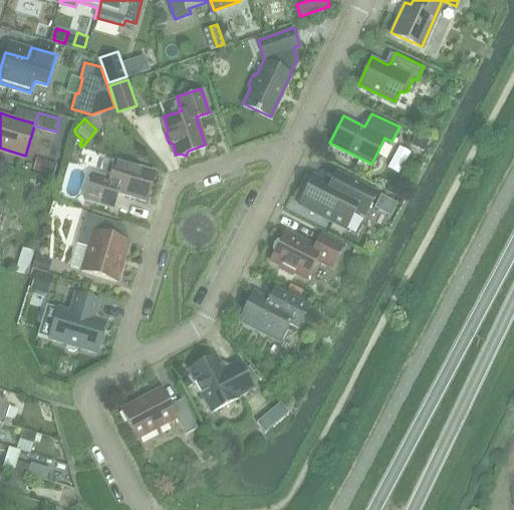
[(417,132),(411,144),(423,150),(429,138),(417,132)]
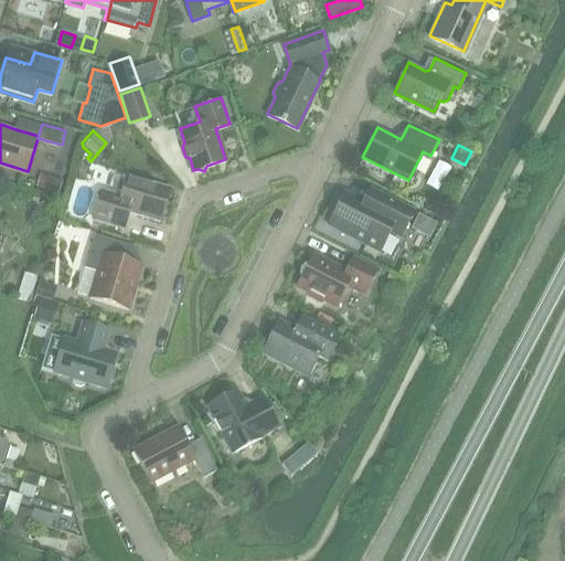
[(51,175),(46,188),(57,191),(62,178),(51,175)]
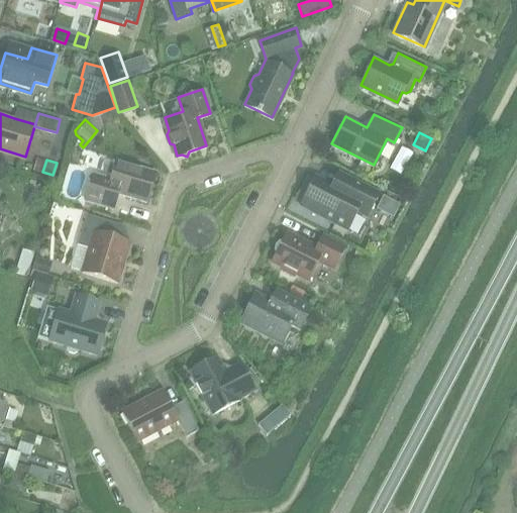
[(113,207),(117,192),(146,200),(154,171),(116,160),(111,178),(93,173),(85,199),(113,207)]
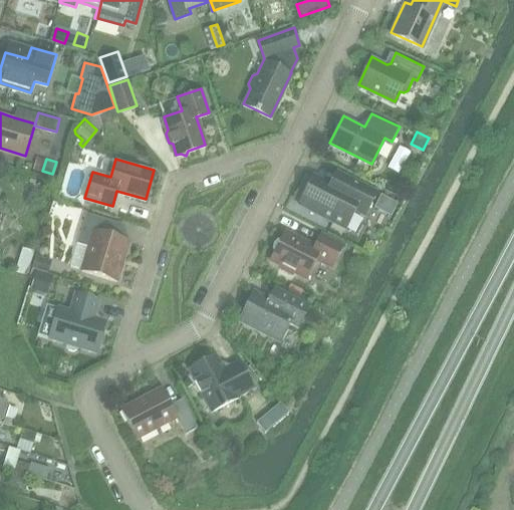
[(313,174),(298,203),(345,227),(354,208),(364,213),(376,191),(336,170),(329,183),(313,174)]
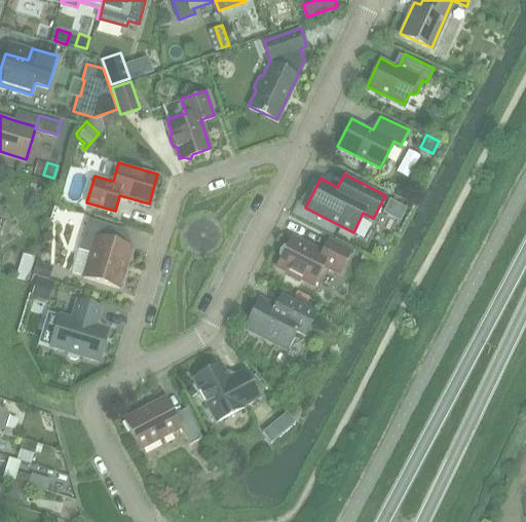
[(79,248),(71,271),(76,273),(81,274),(83,275),(119,287),(132,246),(122,243),(126,228),(98,220),(88,217),(79,248)]
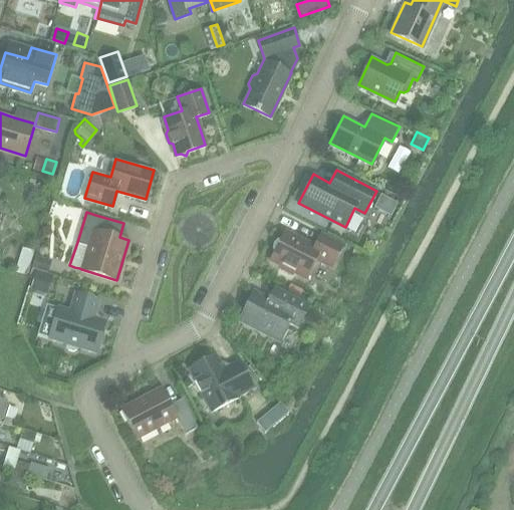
[(285,230),(270,258),(280,264),(279,267),(293,274),(295,271),(306,277),(313,262),(319,260),(331,266),(343,243),(320,232),(314,245),(285,230)]
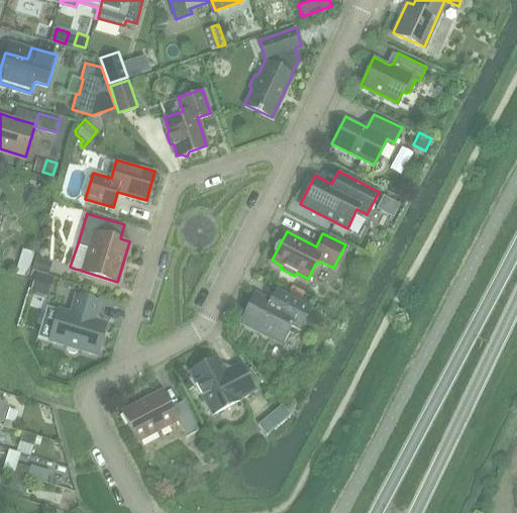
[(38,255),(34,268),(48,272),(53,259),(38,255)]
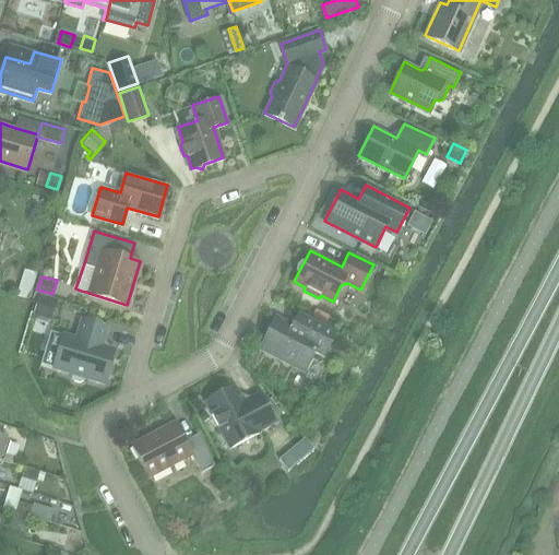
[(20,281),(16,294),(28,297),(32,284),(20,281)]
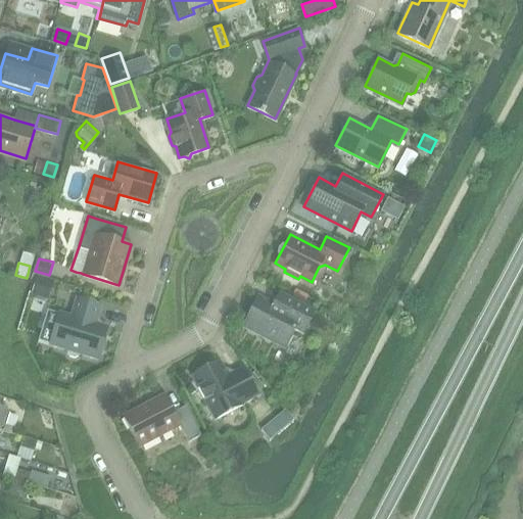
[(38,272),(32,292),(48,297),(54,277),(38,272)]
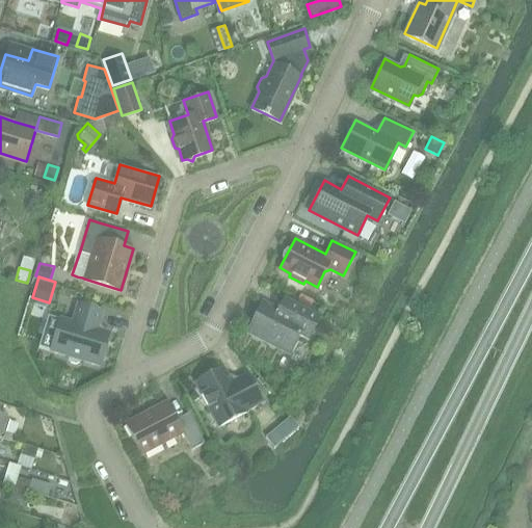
[(263,300),(247,330),(289,351),(298,333),(308,338),(320,313),(285,295),(278,308),(263,300)]
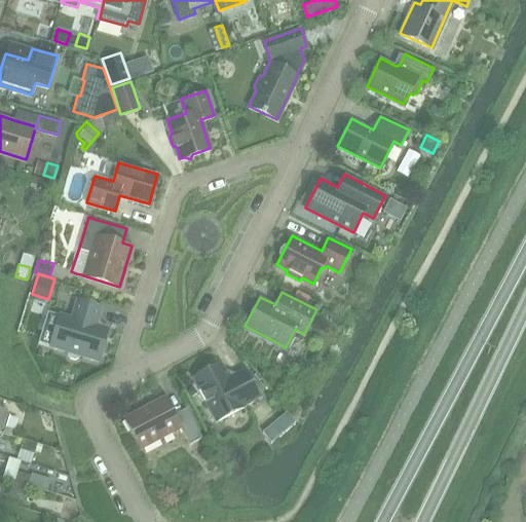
[(60,313),(50,344),(67,349),(69,356),(75,358),(80,353),(98,359),(107,328),(99,325),(96,321),(101,306),(77,299),(71,317),(60,313)]
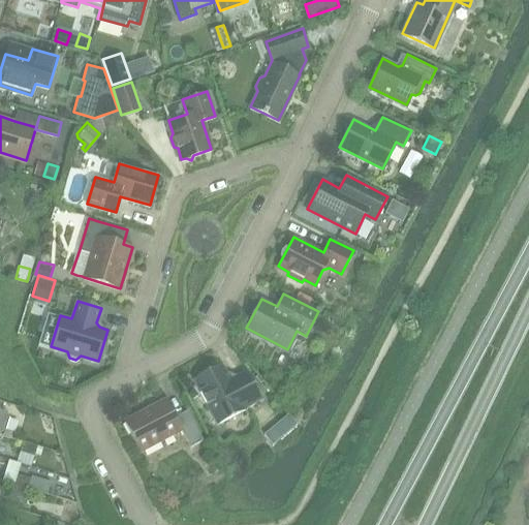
[(194,378),(217,423),(245,408),(244,406),(260,398),(246,370),(229,378),(222,364),(194,378)]
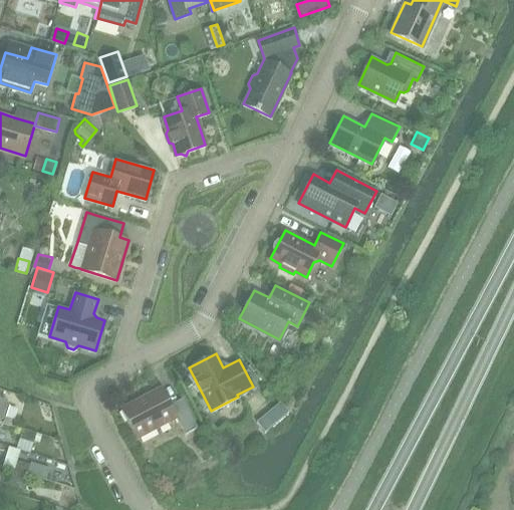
[(188,375),(182,380),(187,387),(193,383),(188,375)]
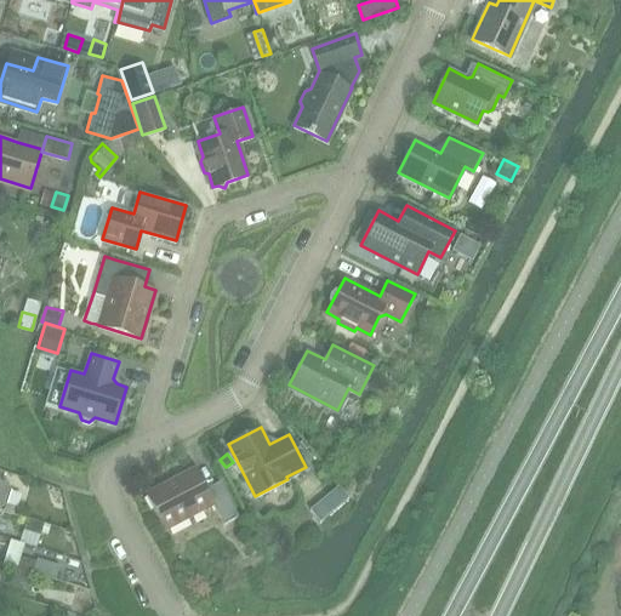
[(146,492),(164,528),(212,502),(223,523),(238,514),(220,479),(206,486),(195,467),(146,492)]
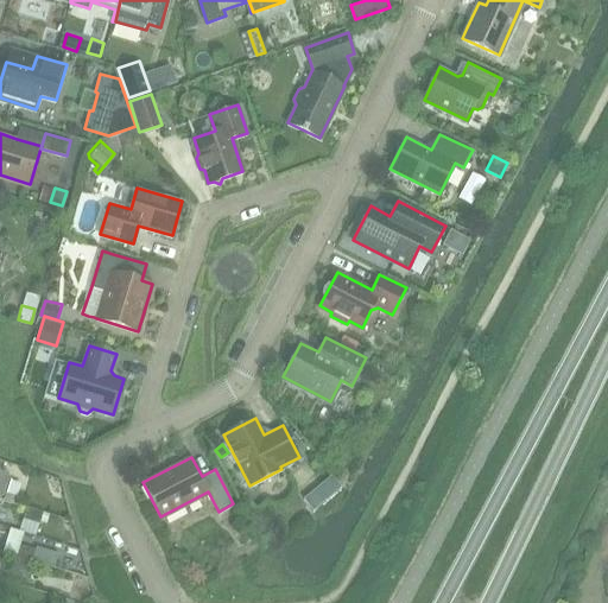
[(0,495),(6,492),(10,478),(7,471),(0,468),(0,465),(2,459),(0,458),(0,495)]
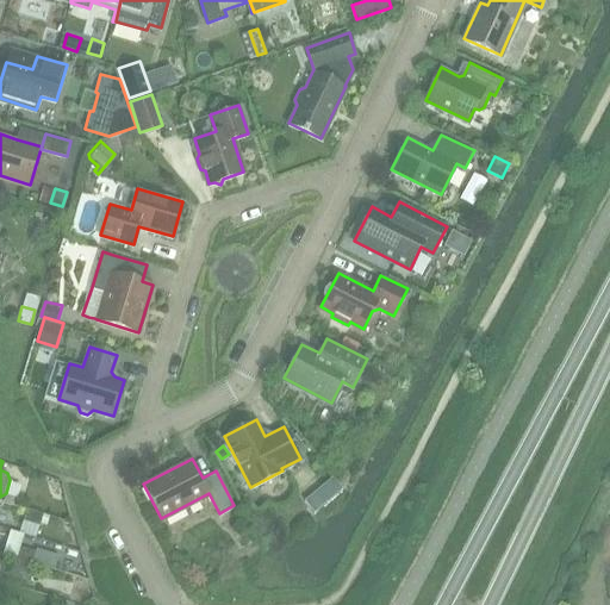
[(332,474),(321,484),(328,494),(330,497),(343,486),(332,474)]
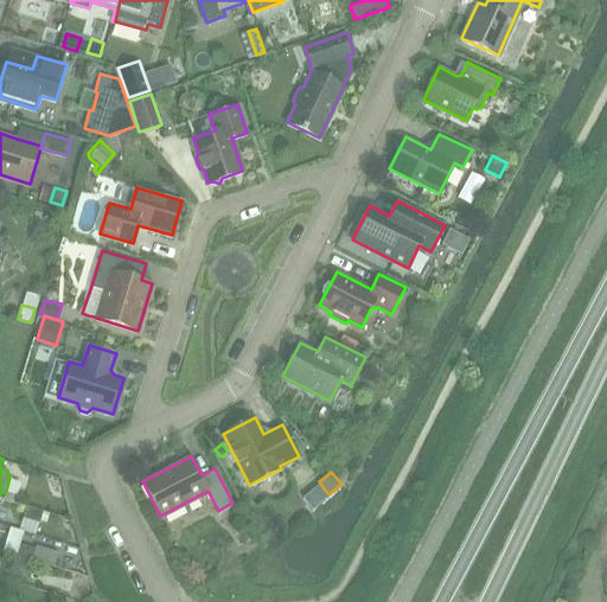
[(26,504),(23,517),(29,518),(39,522),(40,518),(44,510),(26,504)]
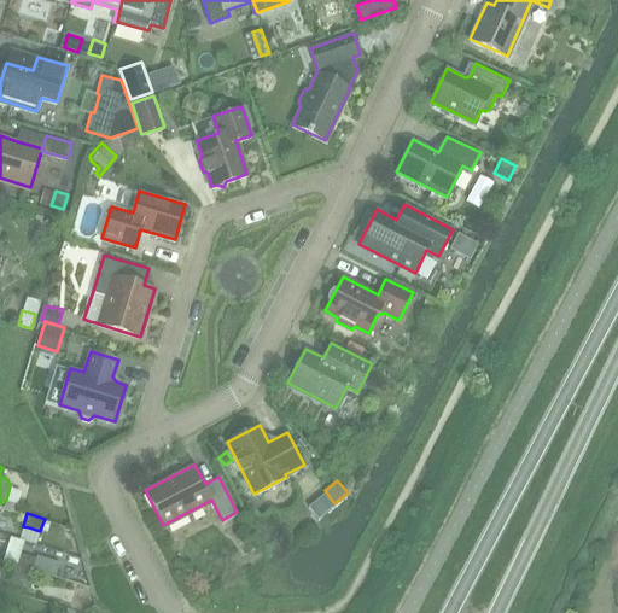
[(45,519),(41,527),(45,529),(50,530),(52,520),(45,519)]
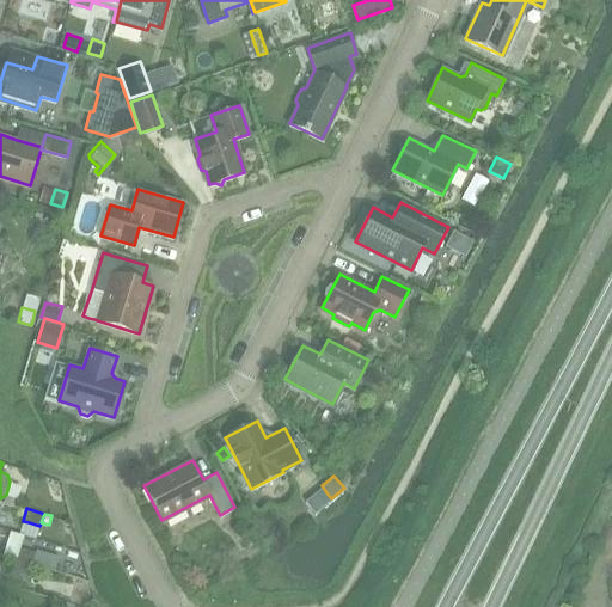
[(19,547),(17,558),(32,563),(54,570),(59,556),(36,549),(35,552),(19,547)]
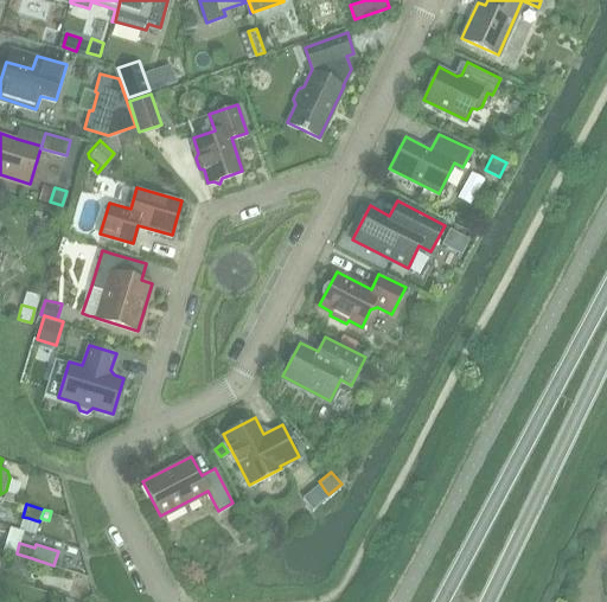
[(13,565),(29,570),(32,558),(17,554),(13,565)]
